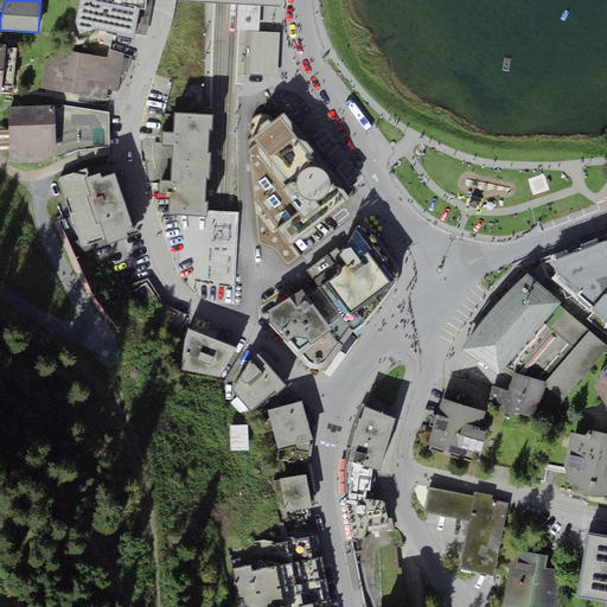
[(78,0),(75,21),(80,33),(97,29),(133,38),(139,8),(139,6),(110,0),(78,0)]
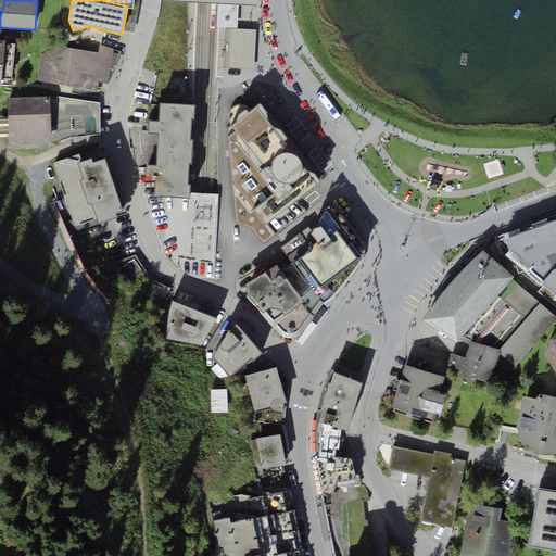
[(217,0),(217,27),(238,28),(238,0),(217,0)]
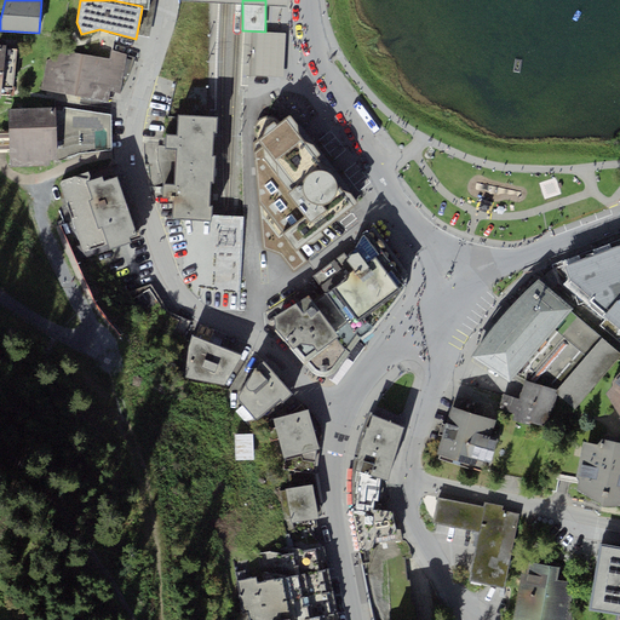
[(262,32),(258,32),(254,75),(254,80),(269,81),(269,76),(282,78),(285,34),(262,32)]
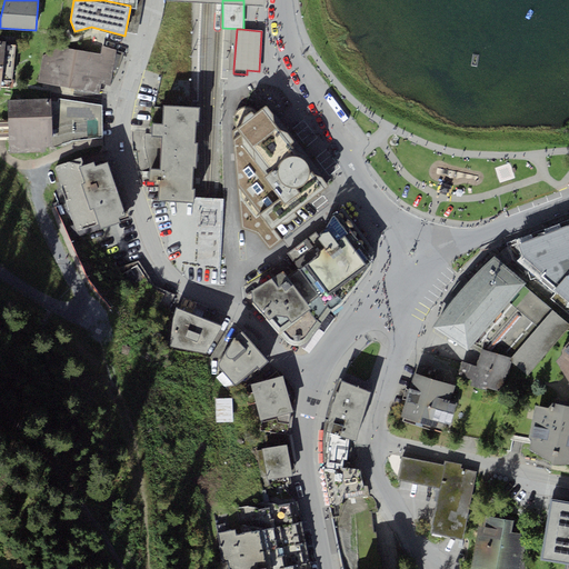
[(7,35),(0,33),(0,89),(1,90),(1,87),(9,88),(10,81),(11,81),(16,45),(6,43),(7,35)]
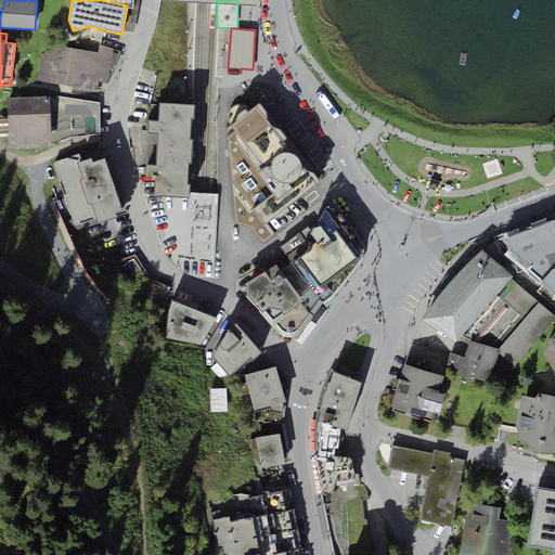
[(115,50),(100,43),(99,53),(57,47),(42,54),(38,81),(97,92),(99,81),(107,82),(116,66),(120,51),(115,50)]
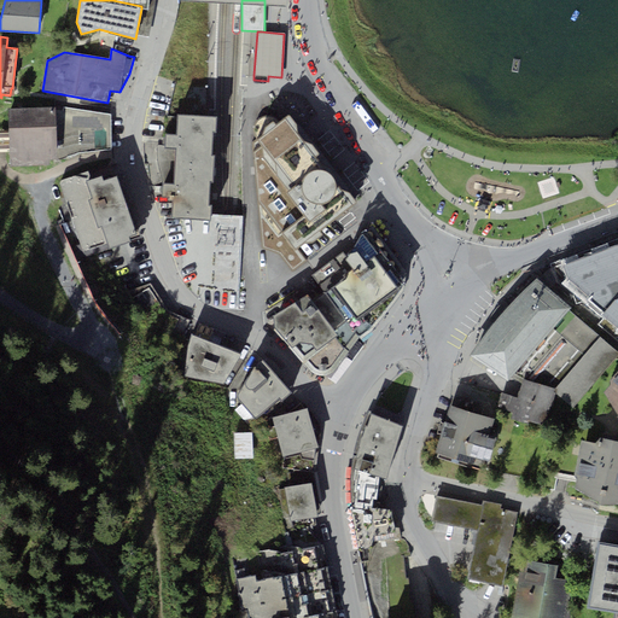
[(51,162),(57,159),(80,152),(111,149),(111,115),(56,108),(9,109),(10,167),(51,162)]
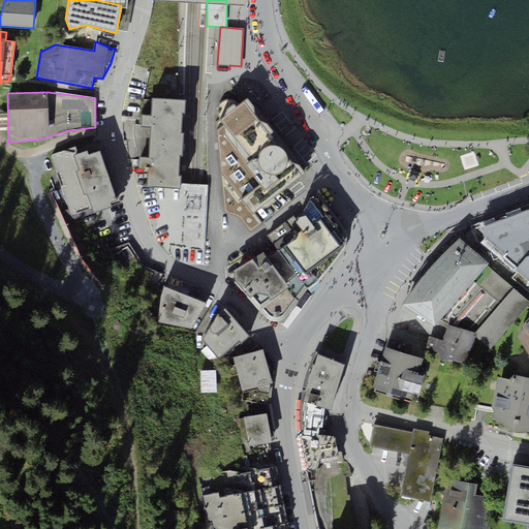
[(309,170),(246,92),(238,99),(231,97),(226,98),(220,101),(216,106),(217,115),(219,120),(213,122),(223,232),(309,170)]
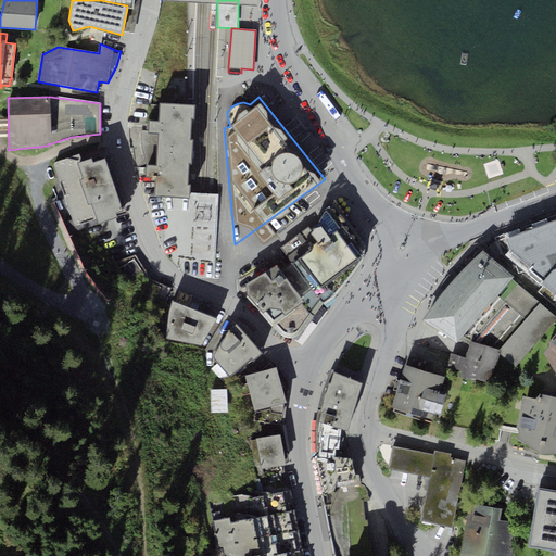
[(193,117),(194,104),(160,102),(159,122),(149,121),(148,133),(159,133),(156,164),(146,164),(146,178),(155,179),(155,196),(189,198),(190,185),(187,185),(188,163),(191,163),(192,139),(190,139),(191,116),(193,117)]
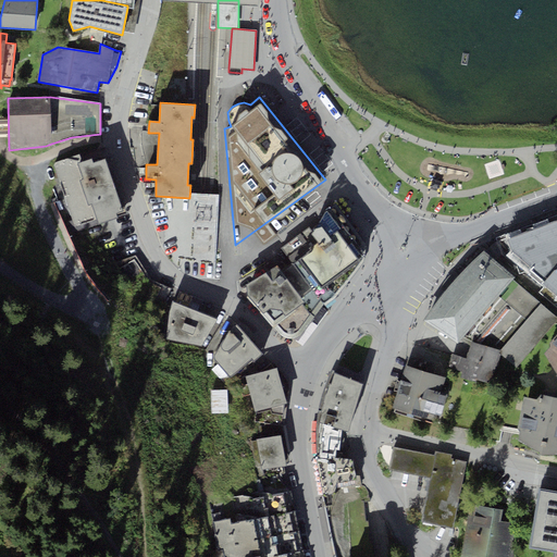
[(127,212),(107,153),(78,162),(75,156),(53,164),(76,227),(97,219),(99,223),(127,212)]
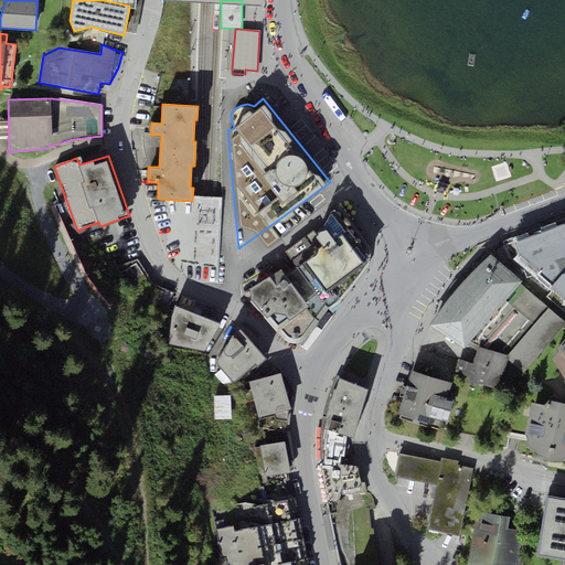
[(369,258),(334,210),(331,213),(317,236),(321,246),(312,251),(315,254),(286,275),(281,268),(249,287),(251,299),(265,316),(264,317),(286,340),(292,343),(301,343),(311,333),(328,308),(339,299),(356,279),(369,258)]
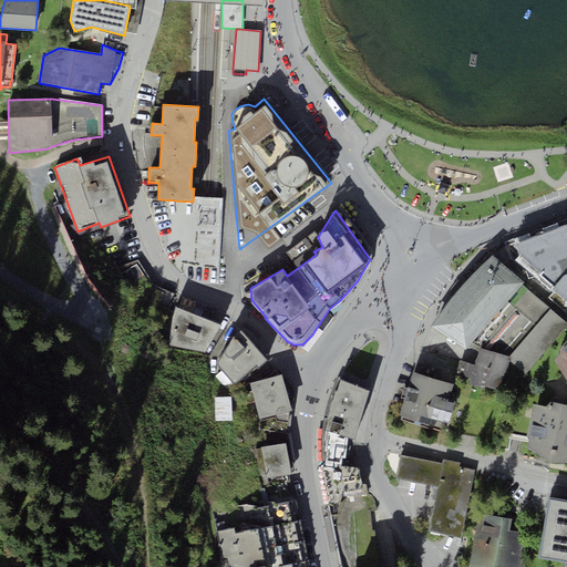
[(566,228),(565,224),(521,241),(534,274),(566,260),(566,228)]
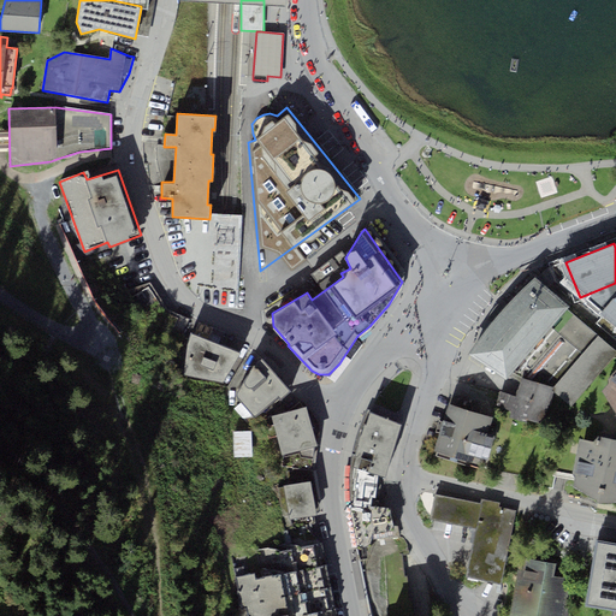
[(507,379),(568,307),(535,277),(528,283),(517,292),(505,306),(495,318),(486,326),(477,339),(469,353),(507,379)]
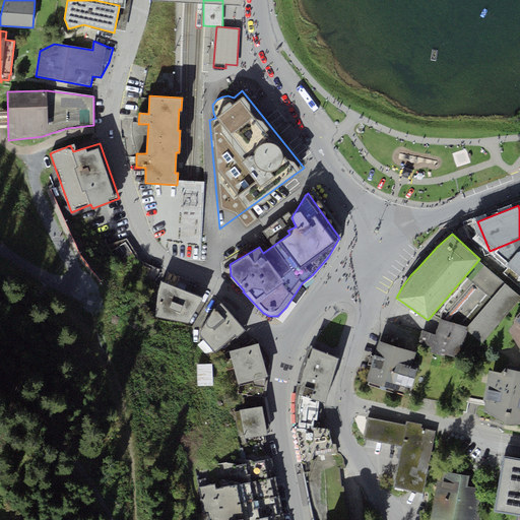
[(519,311),(519,291),(507,281),(466,327),(468,327),(467,331),(493,353),(511,334),(508,329),(519,315),(519,313),(519,311)]
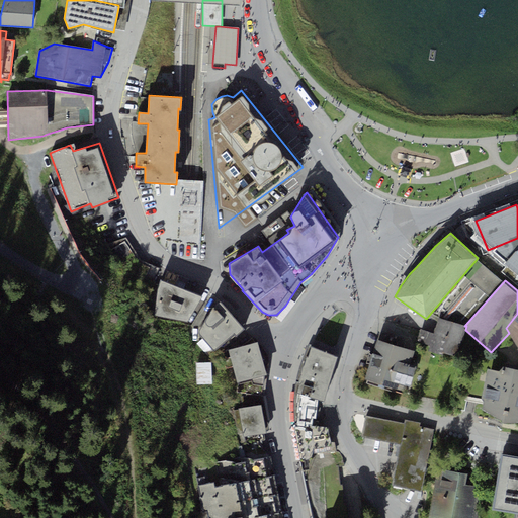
[(202,296),(161,281),(158,292),(155,315),(187,321),(202,296)]
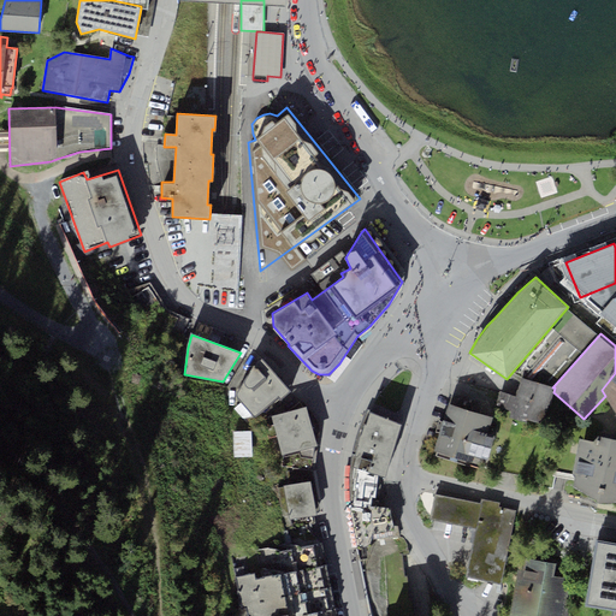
[(280,400),(290,390),(266,362),(264,359),(260,359),(255,361),(237,394),(237,397),(255,419),(278,397),(280,400)]
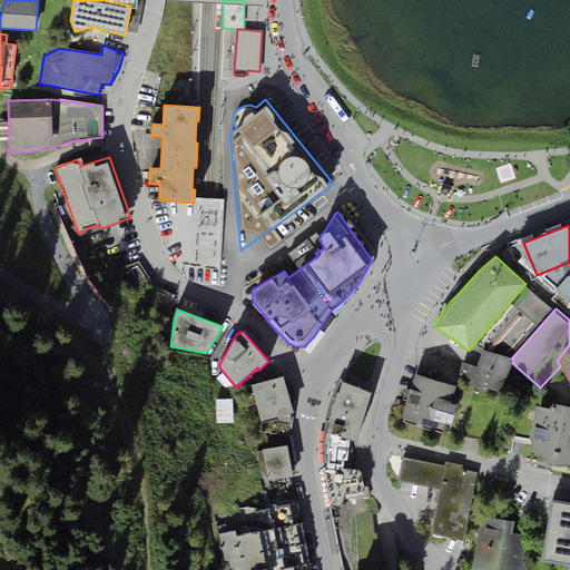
[(569,341),(569,343),(569,345),(557,361),(560,366),(569,384),(569,341)]
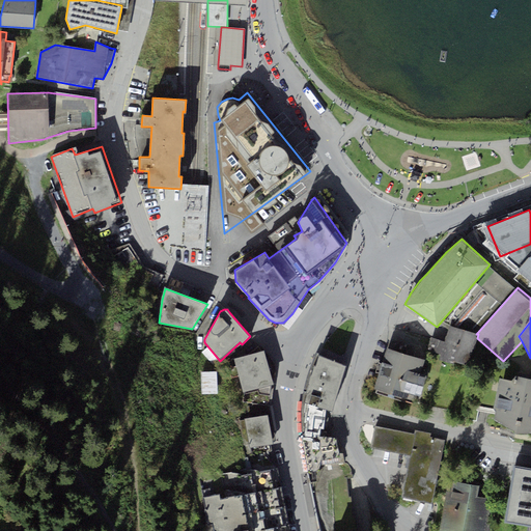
[(477,338),(478,334),(476,334),(449,326),(445,341),(431,337),(427,351),(441,355),(439,363),(468,371),(477,338)]
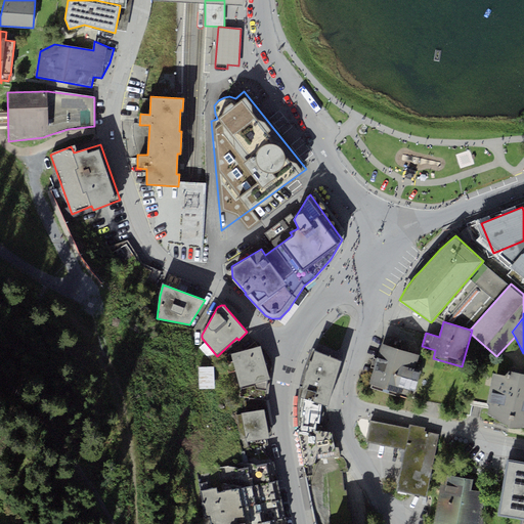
[(382,344),(378,358),(413,369),(419,355),(382,344)]
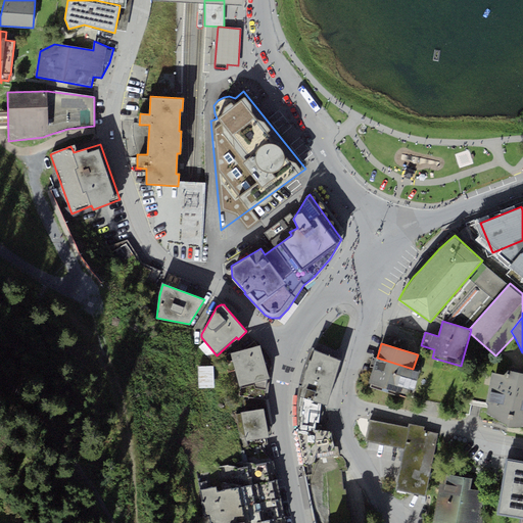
[(232,353),(238,387),(268,382),(262,348),(232,353)]
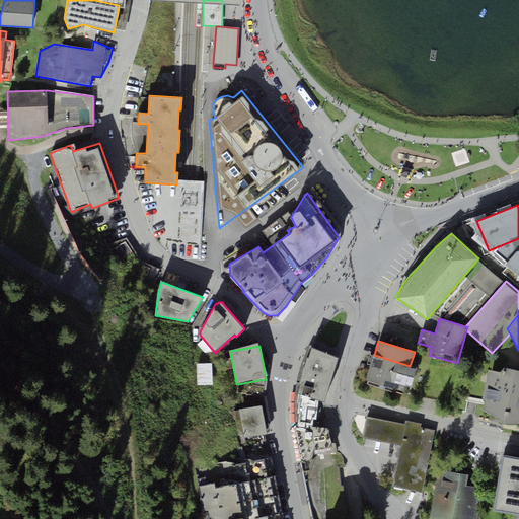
[(338,358),(311,348),(308,358),(306,357),(303,369),(331,377),(338,358)]
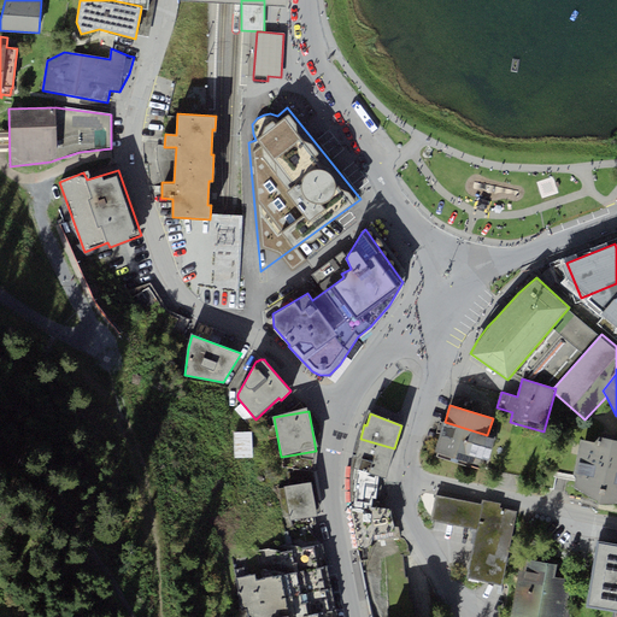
[(495,438),(487,435),(445,422),(435,452),(472,464),(474,457),(488,462),(495,438)]
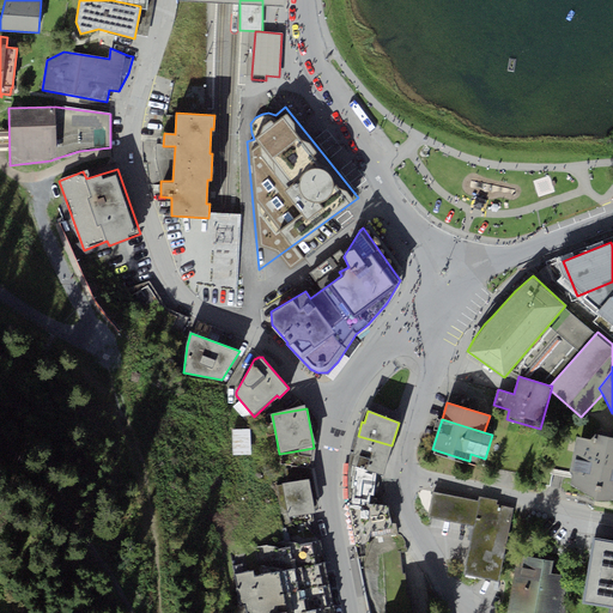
[(250,455),(250,430),(232,430),(232,455),(250,455)]
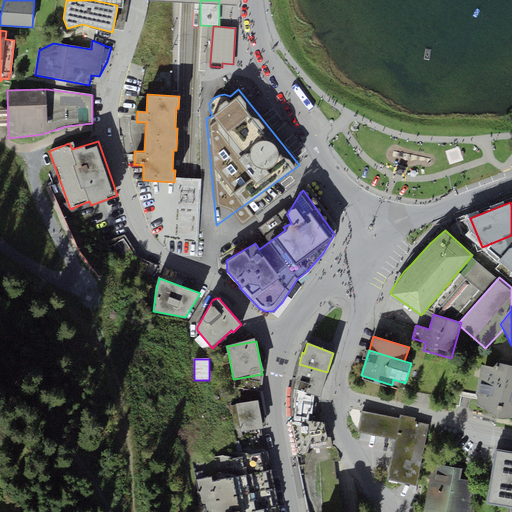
[(511,365),(498,363),(495,366),(494,368),(487,367),(487,365),(482,365),(479,383),(481,383),(477,405),(498,417),(511,417),(511,365)]
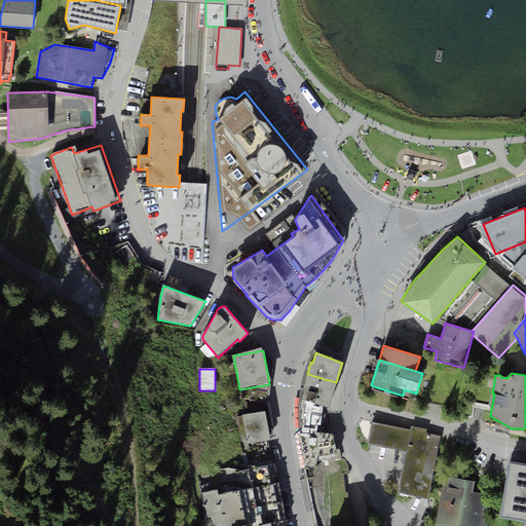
[(329,406),(336,382),(307,374),(305,379),(306,380),(303,388),(308,390),(305,401),(323,405),(329,406)]
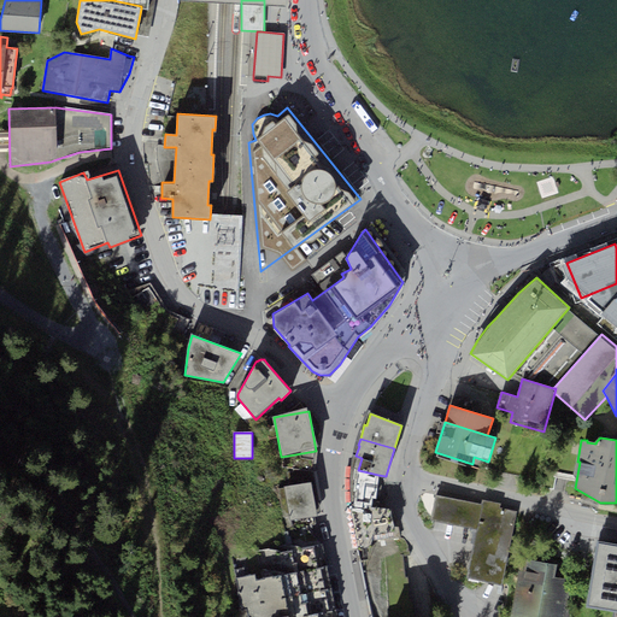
[(288,472),(289,487),(285,487),(291,521),(317,516),(316,512),(321,511),(313,470),(293,469),(294,472),(288,472)]
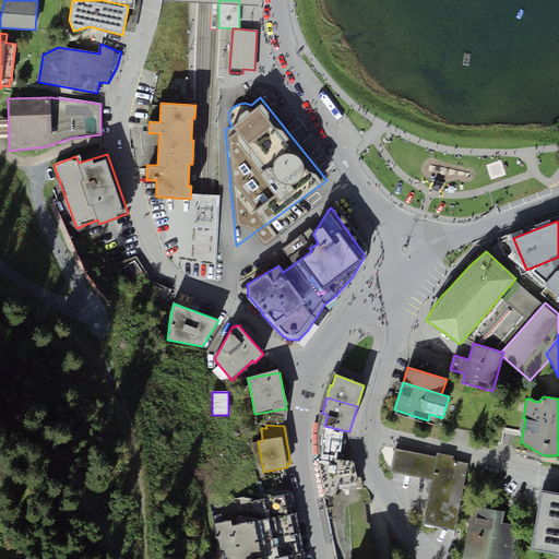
[(342,451),(343,430),(324,426),(320,461),(336,460),(337,451),(342,451)]
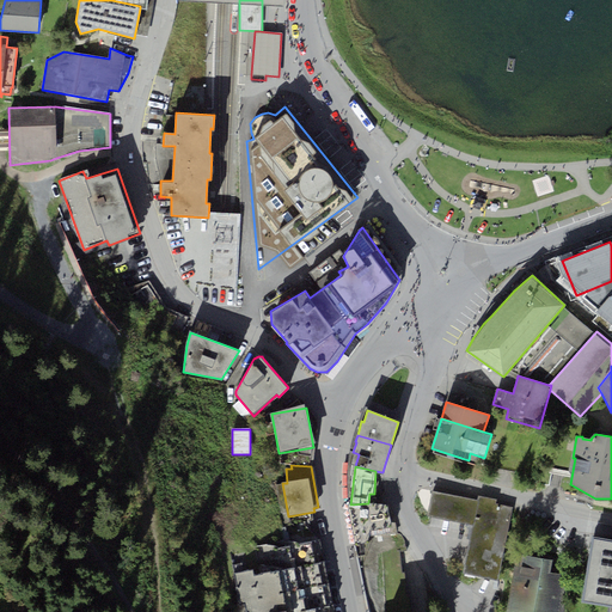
[(477,501),(432,491),(427,516),(472,526),(463,573),(497,580),(513,508),(495,505),(496,500),(478,496),(477,501)]
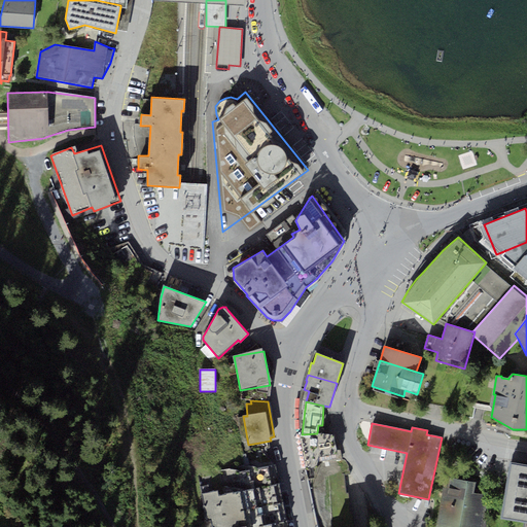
[(302,434),(300,434),(306,469),(323,465),(340,458),(334,432),(317,433),(302,434)]
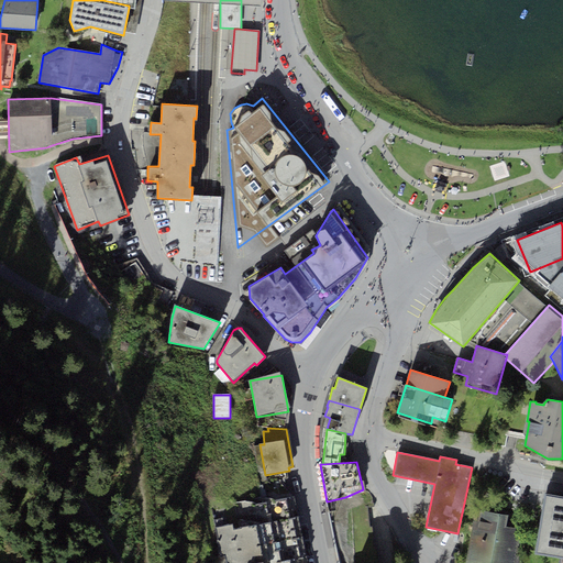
[(307,562),(295,493),(211,508),(220,562),(307,562)]
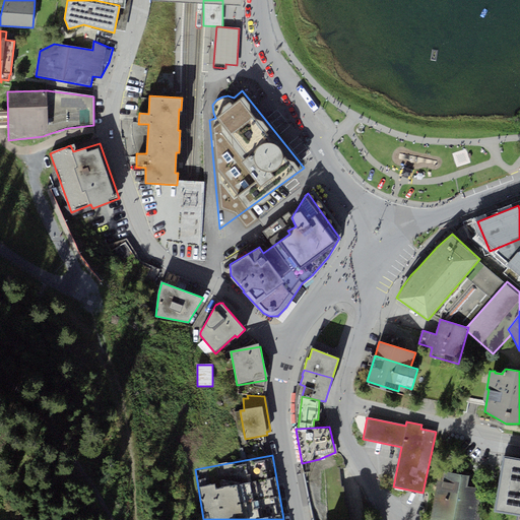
[(519,458),(504,456),(494,510),(519,513),(519,458)]
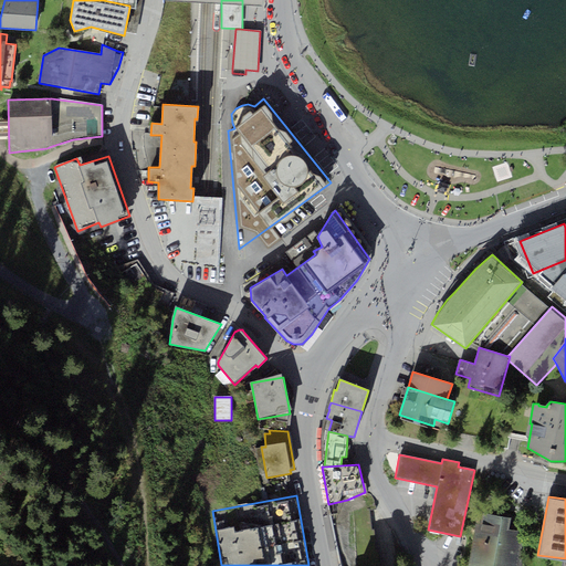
[(469,565),(468,565),(517,565),(523,538),(517,537),(521,520),(483,513),(480,531),(474,531),(469,565)]
